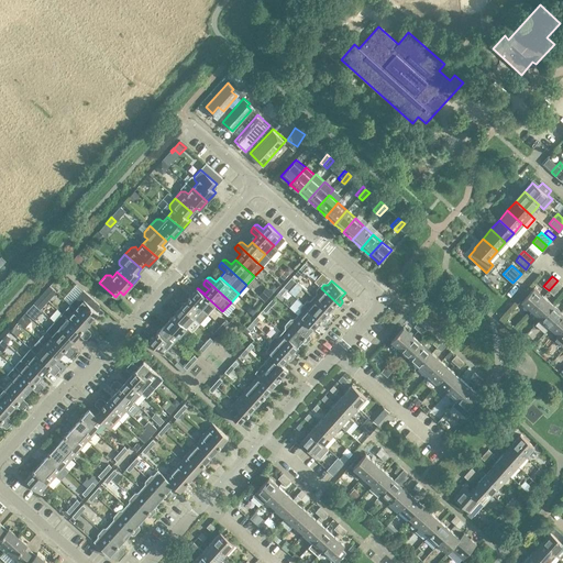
[(553,295),(562,285),(558,280),(549,290),(553,295)]
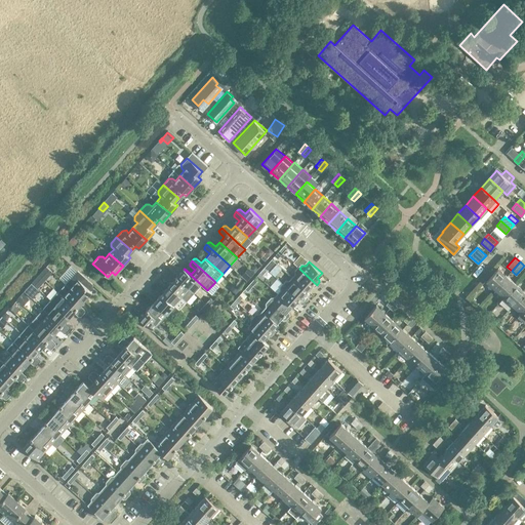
[(46,267),(41,272),(45,276),(50,270),(46,267)]
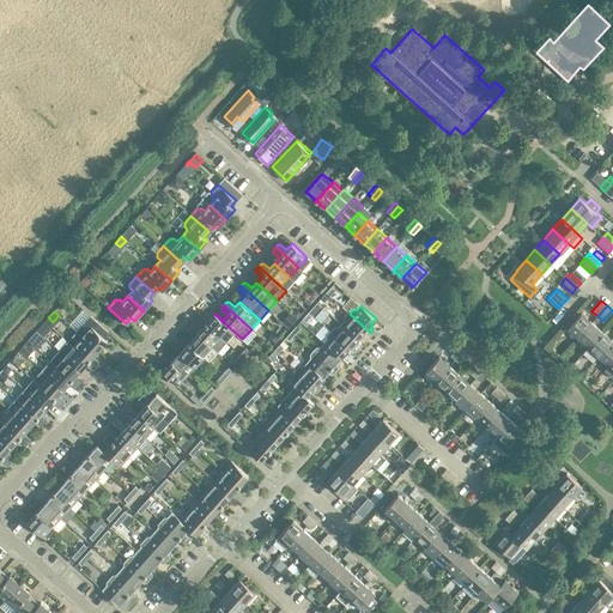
[(568,328),(578,338),(592,322),(581,313),(568,328)]
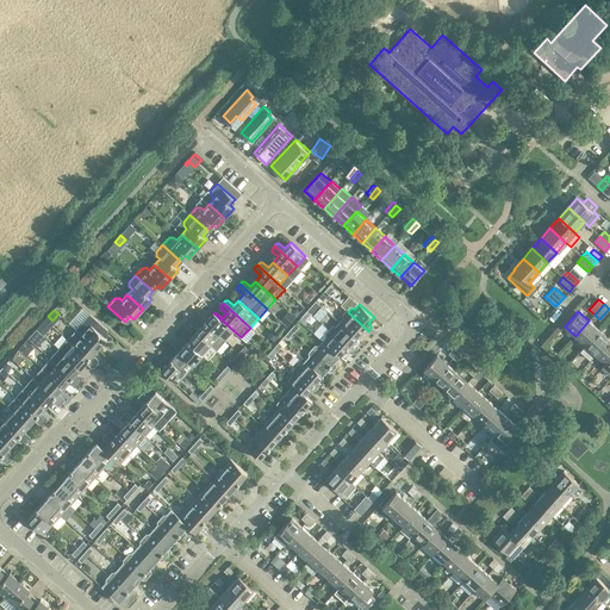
[(241,337),(213,312),(206,321),(205,322),(225,341),(234,331),(241,337)]
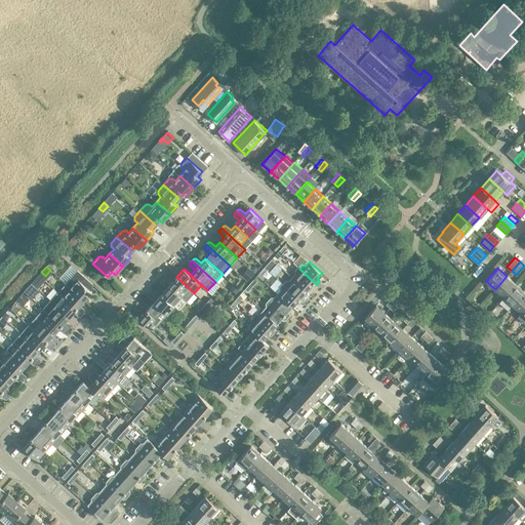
[(317,285),(299,269),(296,272),(296,276),(294,279),(307,290),(311,285),(313,287),(315,287),(317,285)]
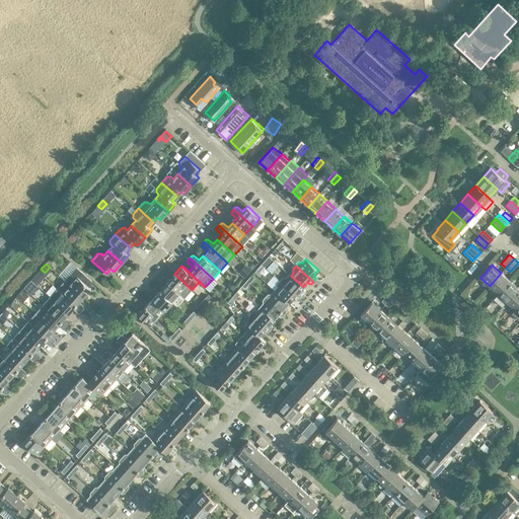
[(76,267),(65,280),(83,297),(91,288),(88,286),(92,281),(82,273),(76,267)]
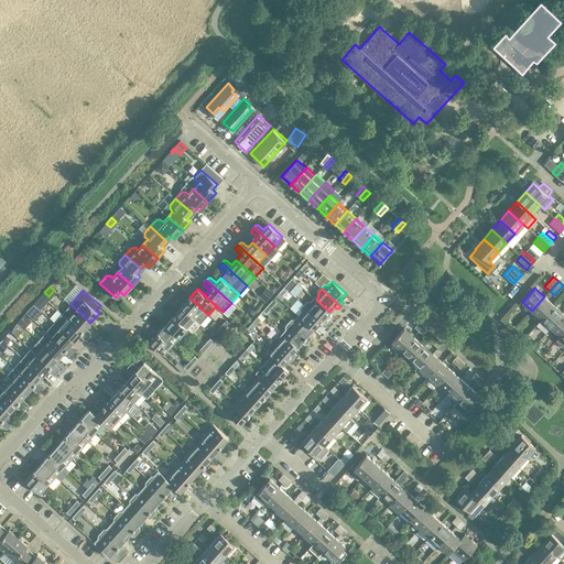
[(544,296),(532,311),(541,320),(554,305),(544,296)]
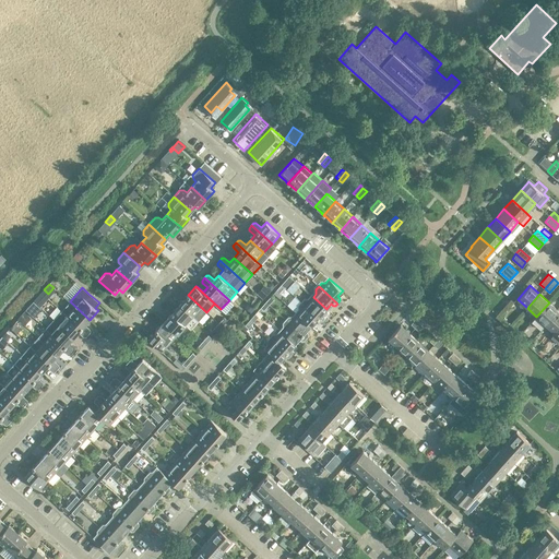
[(206,312),(188,295),(186,297),(187,297),(180,305),(199,321),(206,312)]
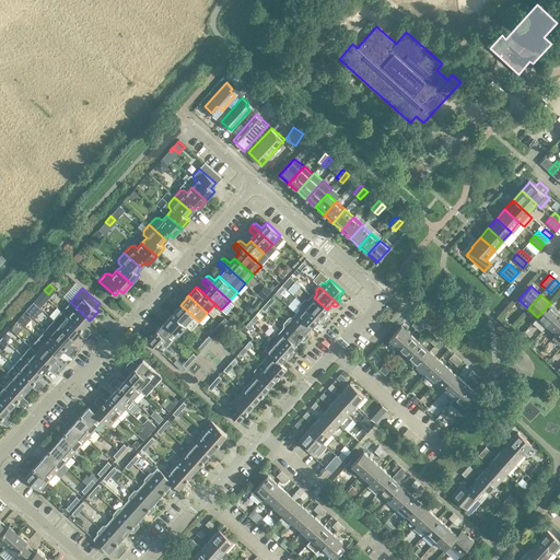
[(306,301),(303,304),(323,322),(325,318),(325,316),(323,315),(327,310),(314,298),(311,301),(306,301)]
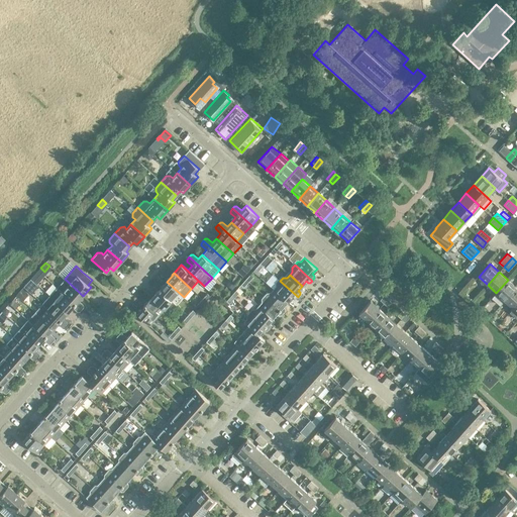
[(64,280),(58,287),(82,309),(84,307),(84,305),(79,300),(83,296),(65,279),(64,280)]
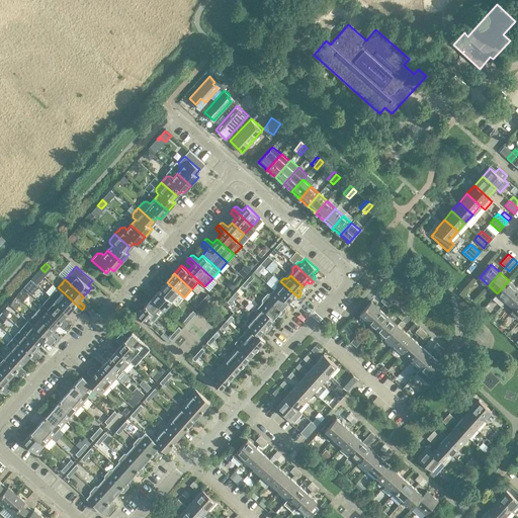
[(509,280),(497,293),(493,297),(502,306),(506,300),(517,287),(509,280)]
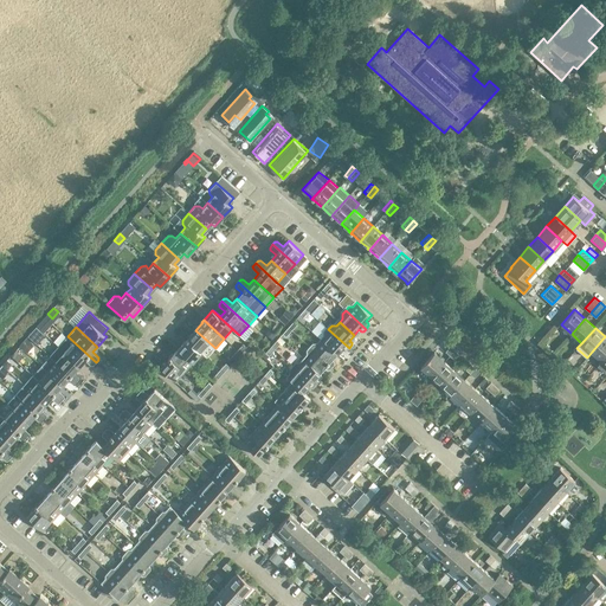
[(349,348),(328,329),(326,333),(326,337),(322,341),(337,354),(342,348),(345,350),(347,350),(349,348)]
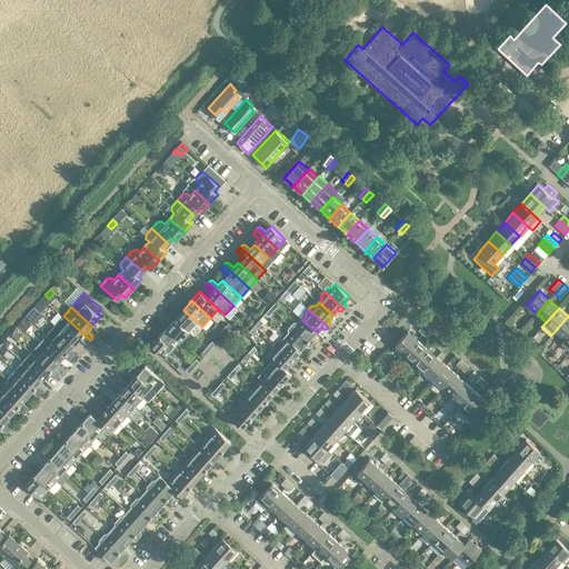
[(202,327),(183,310),(177,317),(176,317),(175,318),(189,331),(195,336),(202,327)]
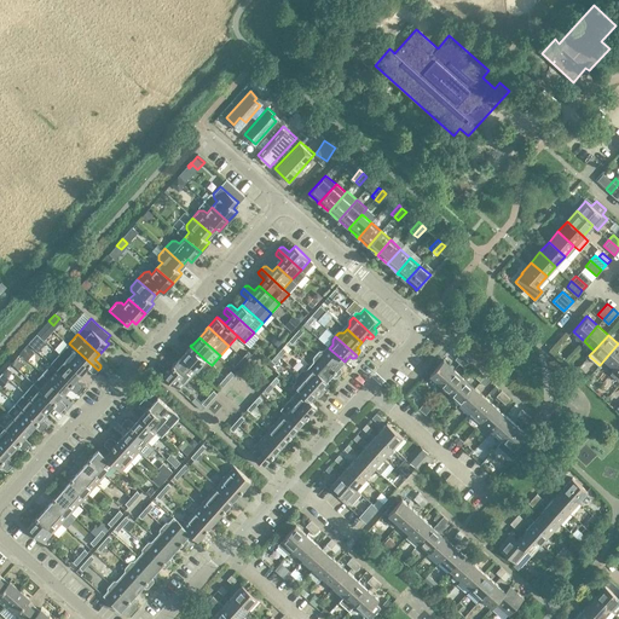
[(98,370),(74,350),(69,343),(59,353),(82,374),(87,368),(93,374),(96,374),(98,370)]
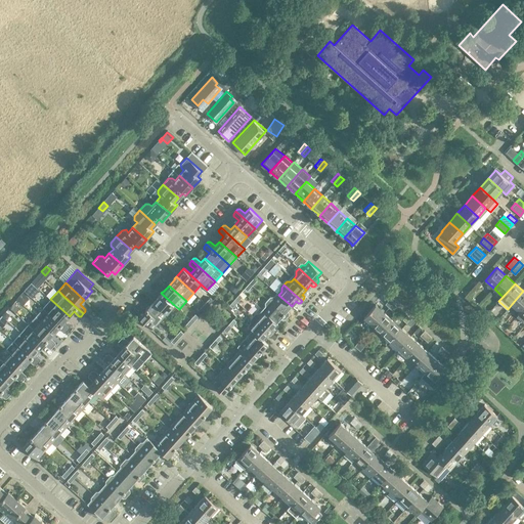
[(523,291),(512,304),(520,312),(523,307),(523,291)]
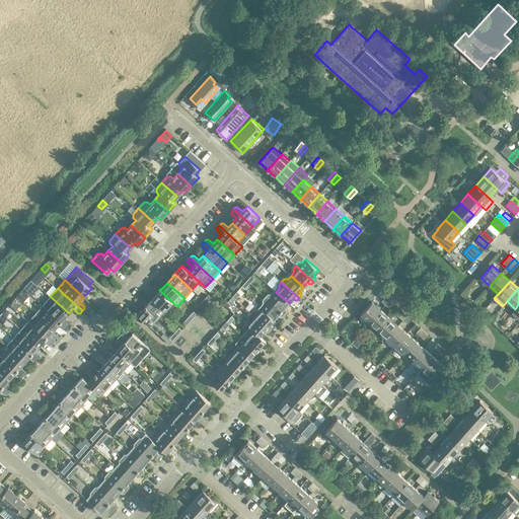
[(19,293),(16,296),(19,299),(23,302),(29,296),(22,289),(19,293)]
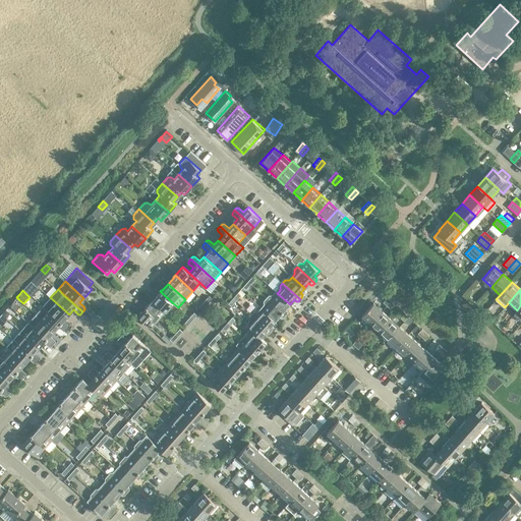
[(173,303),(160,291),(159,293),(153,300),(166,311),(173,303)]
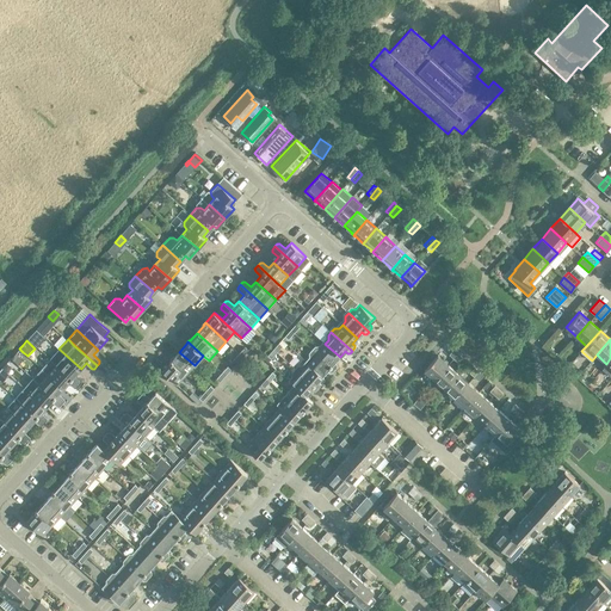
[(318,347),(314,351),(335,370),(338,366),(337,364),(335,363),(340,357),(325,344),(321,347),(318,347)]
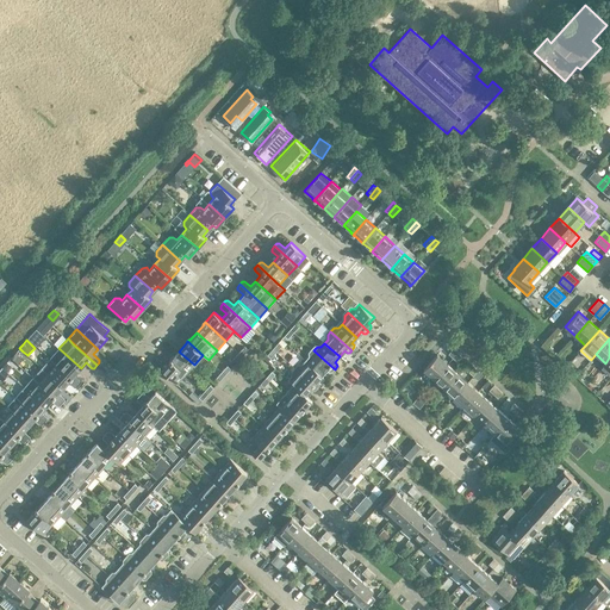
[(81,368),(58,348),(50,359),(80,384),(82,381),(81,379),(76,374),(81,368)]
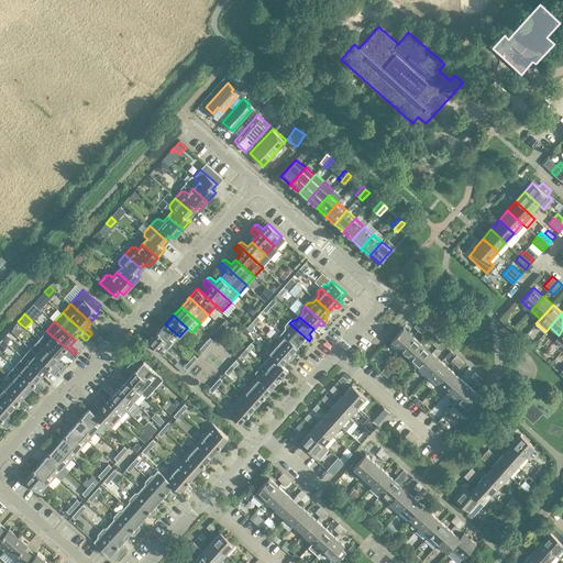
[(309,341),(289,323),(286,327),(287,331),(284,334),(297,346),(301,341),(304,343),(306,343),(309,341)]
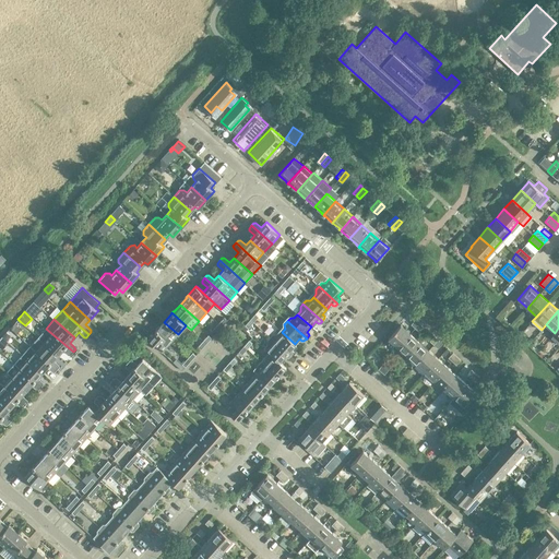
[(178,334),(164,322),(157,329),(156,330),(170,343),(178,334)]
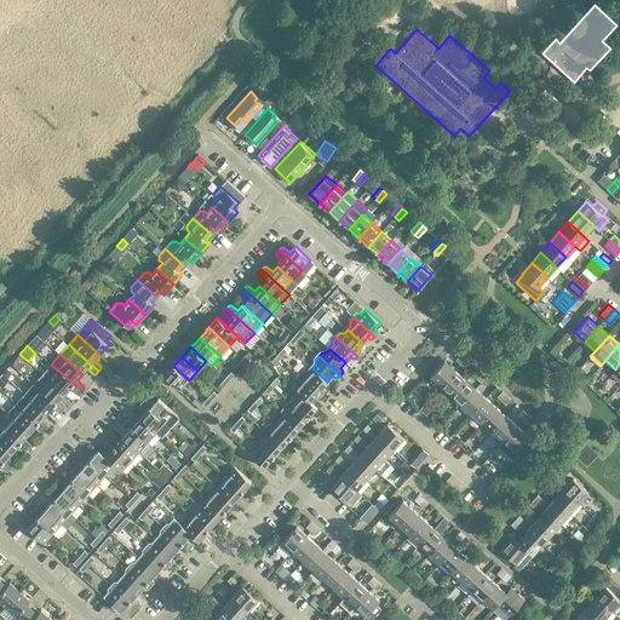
[(430,375),(441,385),(455,369),(445,360),(430,375)]
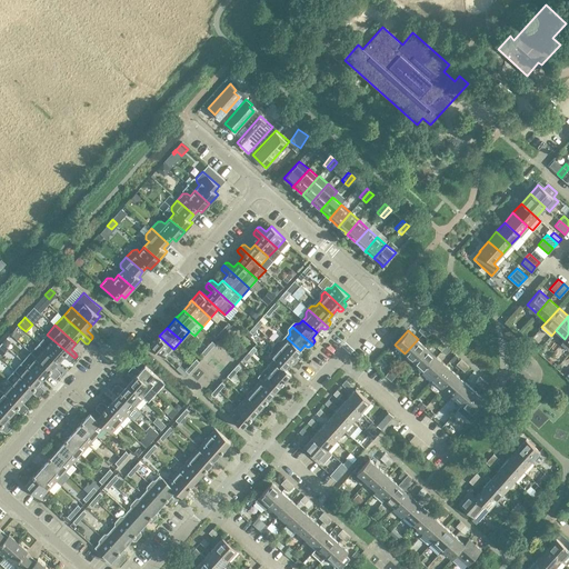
[(75,358),(47,335),(39,343),(59,361),(63,356),(69,361),(71,361),(75,358)]
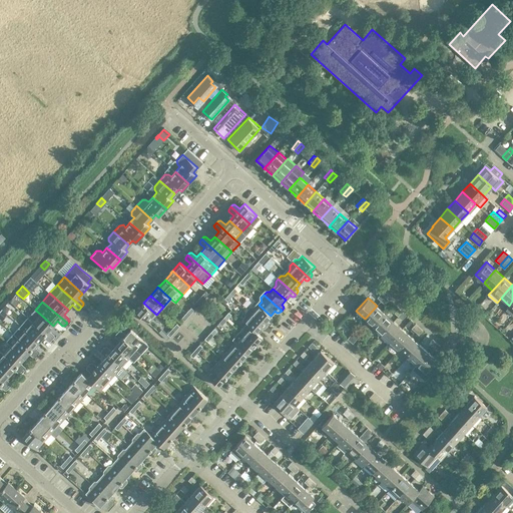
[(156,315),(143,303),(142,305),(136,312),(148,323),(156,315)]
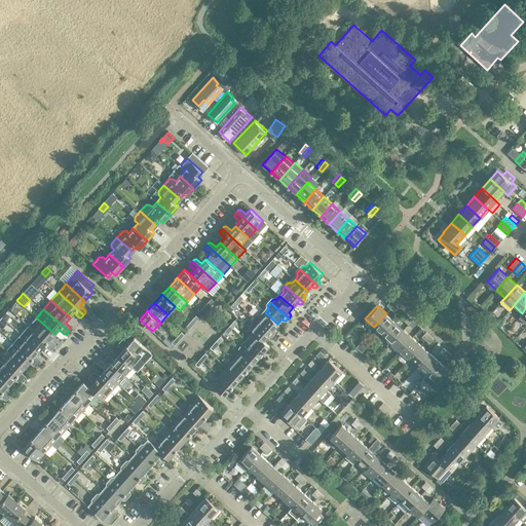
[(258,315),(256,318),(273,335),(275,333),(275,330),(273,329),(277,324),(265,312),(262,315),(258,315)]
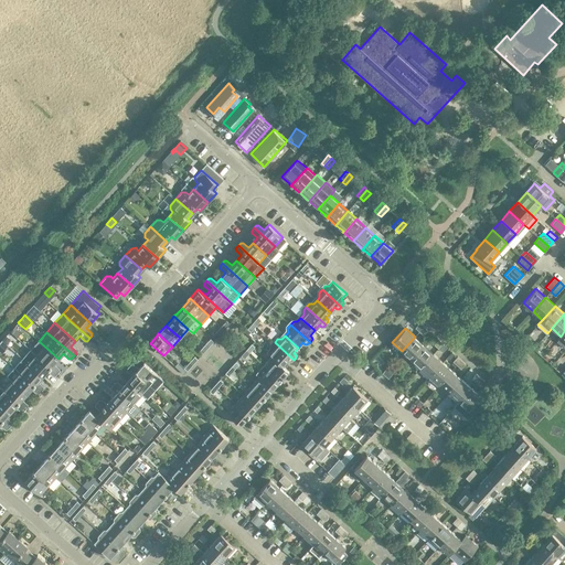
[(415,337),(402,351),(412,360),(424,345),(415,337)]
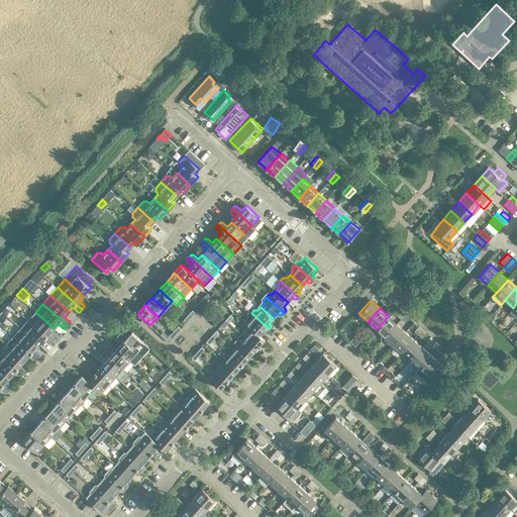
[(34,312),(28,320),(53,342),(55,339),(55,337),(49,333),(54,328),(35,312),(34,312)]
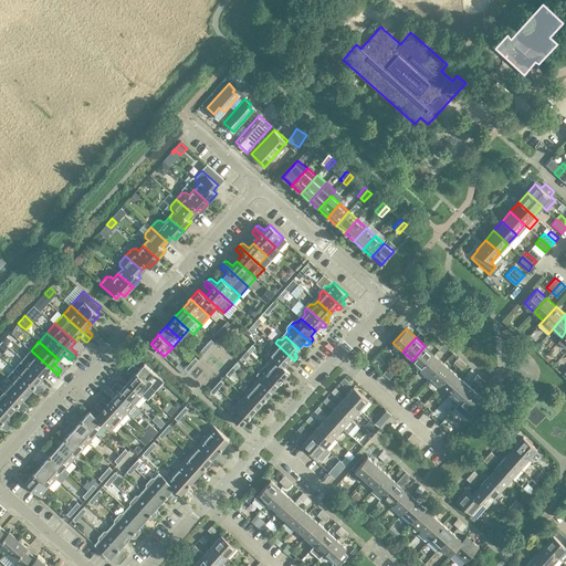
[(294,360),(275,343),(272,346),(272,350),(269,354),(290,373),(290,371),(283,366),(287,362),(290,363),(292,363),(294,360)]
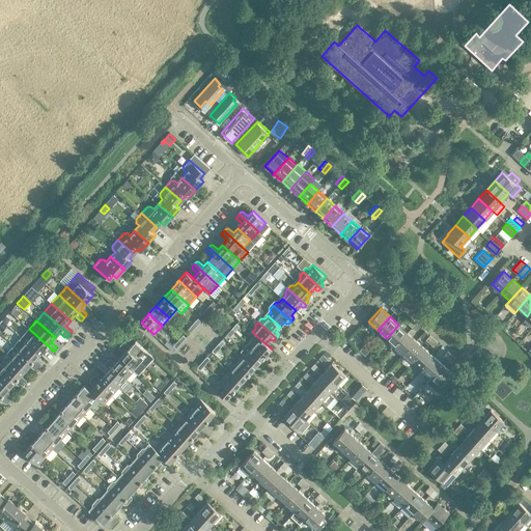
[(398,325),(387,338),(395,346),(408,332),(398,325)]
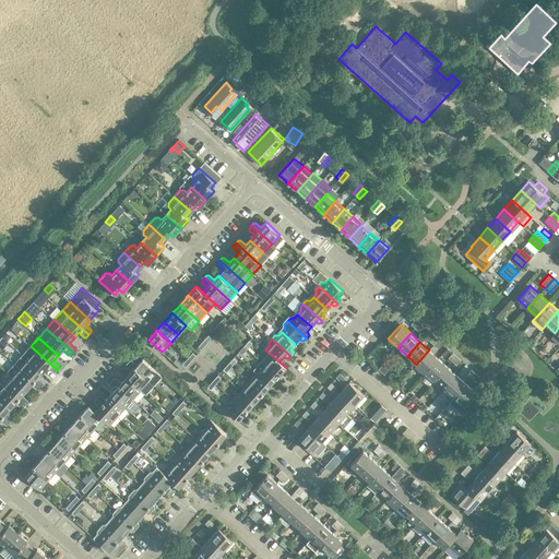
[(31,346),(22,355),(43,372),(47,368),(52,372),(55,372),(57,370),(31,346)]
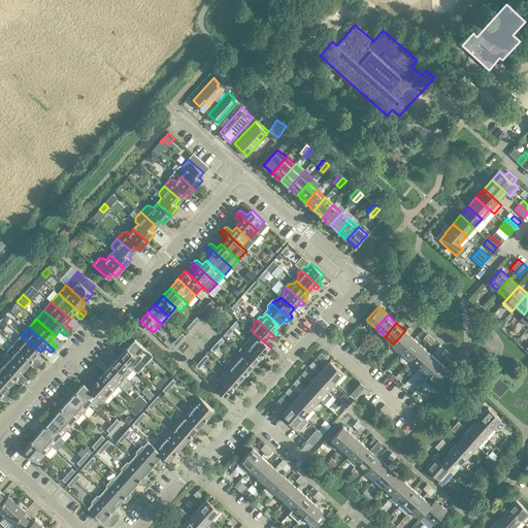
[(270,348),(251,330),(257,336),(250,343),(263,356),(270,348)]
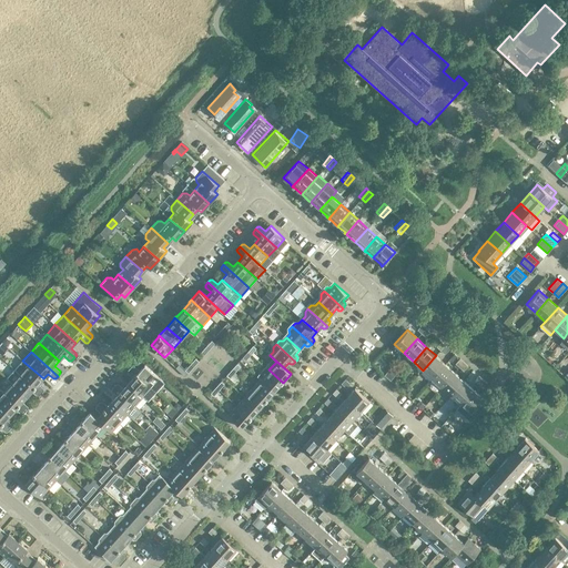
[(436,355),(423,371),(433,378),(445,364),(436,355)]
